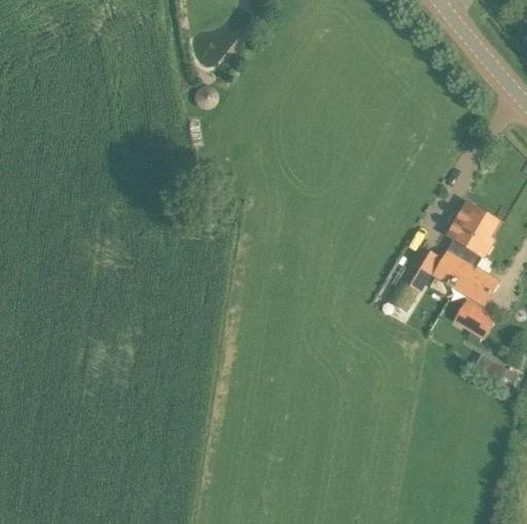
[(200,90),(207,103),(218,97),(211,83),(200,90)]
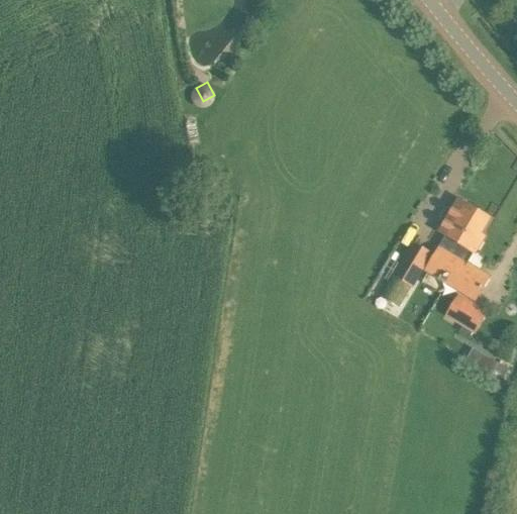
[(440,245),(454,254),(456,251),(457,252),(459,248),(464,251),(466,250),(470,253),(473,248),(475,249),(484,235),(479,232),(491,213),(458,194),(438,228),(449,234),(442,246),(440,245)]
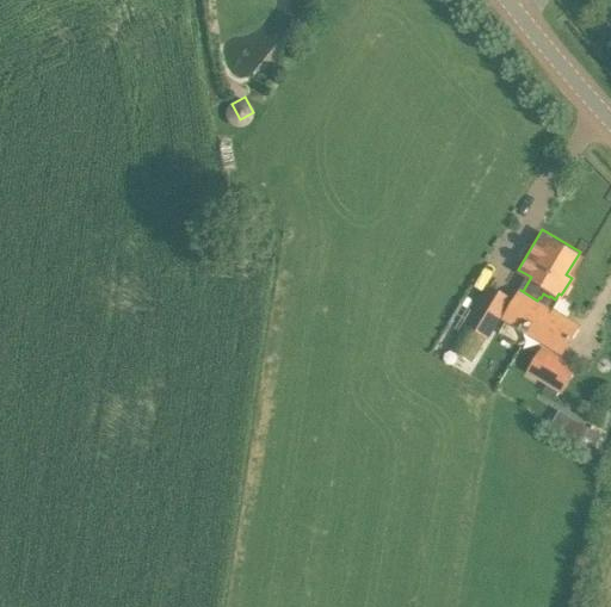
[(487,335),(510,297),(488,283),(464,322),(487,335)]
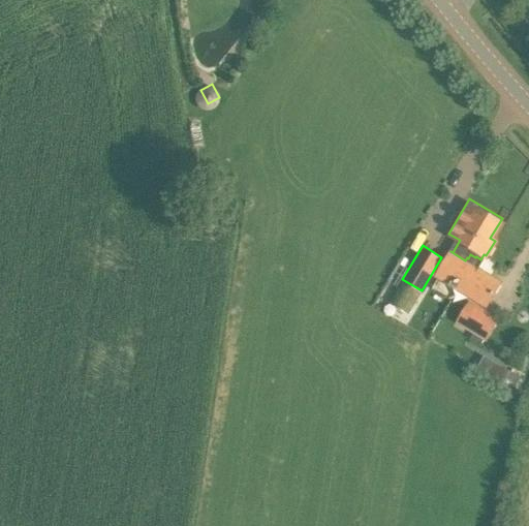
[(480,259),(476,256),(475,257),(470,254),(468,258),(467,257),(465,260),(450,251),(436,275),(486,305),(499,280),(476,267),(480,259)]
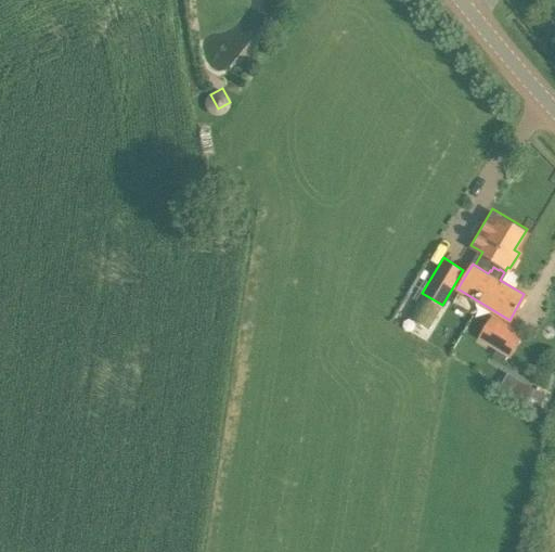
[(492,313),(478,336),(497,347),(507,354),(512,356),(525,333),(492,313)]
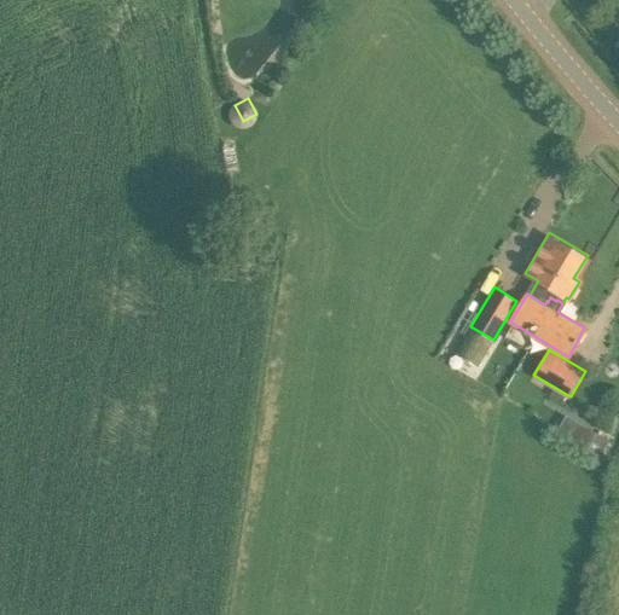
[(596,433),(588,448),(586,450),(599,456),(608,439),(596,433)]
